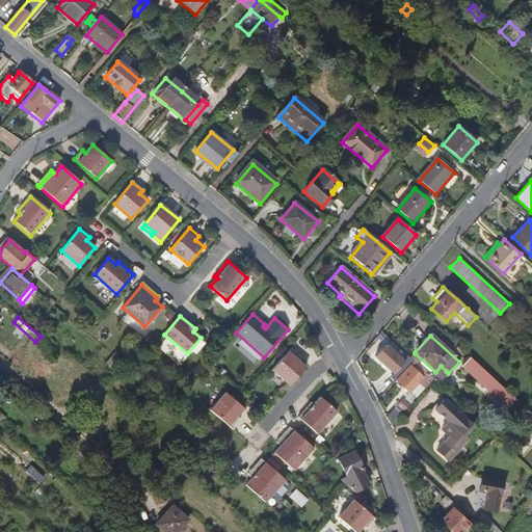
[(414,363),(430,377),(435,372),(415,353),(411,356),(392,338),(390,340),(405,354),(414,362),(414,363)]
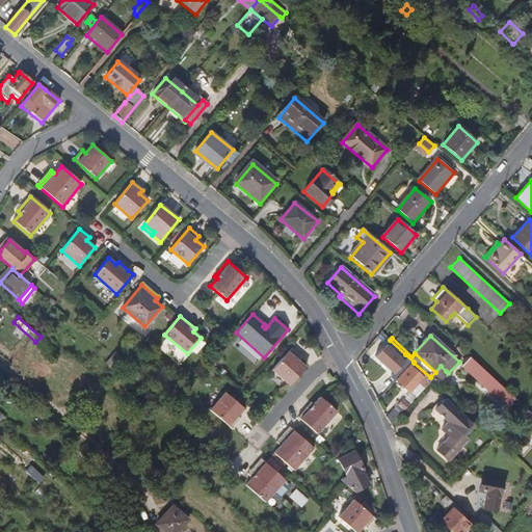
[(401,360),(386,345),(374,356),(388,370),(386,372),(396,381),(408,367),(401,360)]
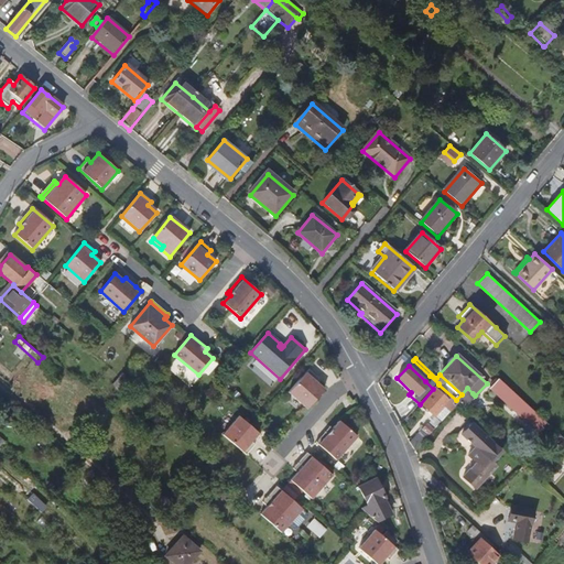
[(306,409),(324,389),(316,382),(318,379),(308,370),(288,393),(306,409)]
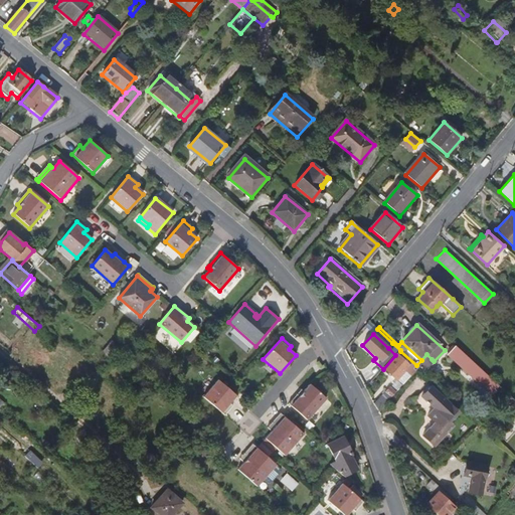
[(129,356),(112,341),(102,352),(112,360),(119,352),(126,359),(129,356)]
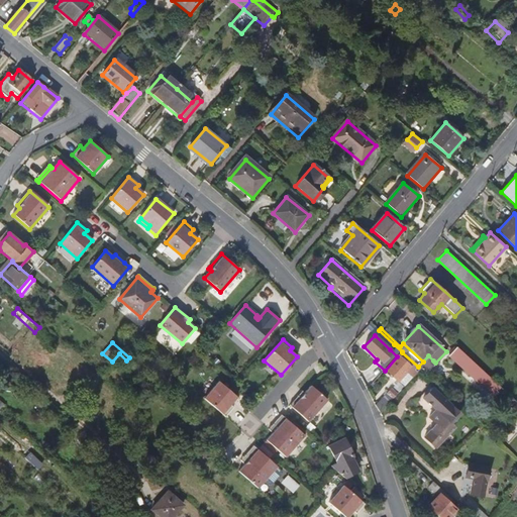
[(402,351),(394,344),(390,349),(397,356),(402,351)]
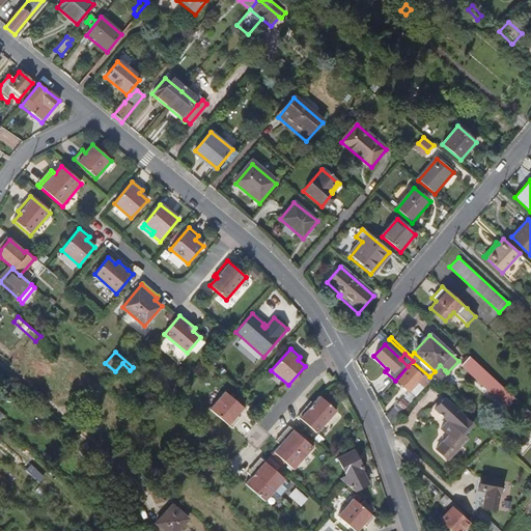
[(511,395),(469,357),(459,366),(483,388),(485,386),(496,395),(494,397),(502,404),(511,395)]
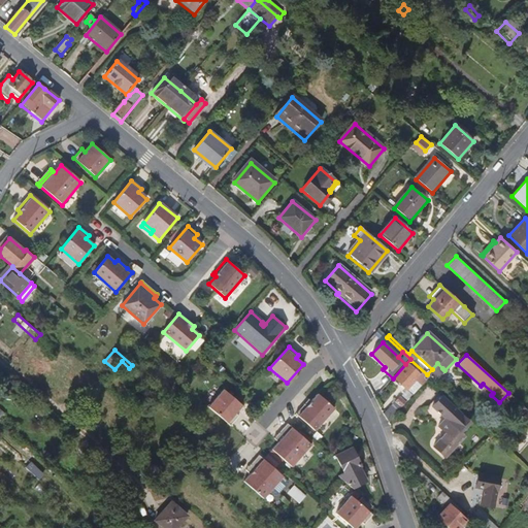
[(427,374),(410,360),(394,377),(405,388),(415,380),(422,386),(429,376),(427,374)]
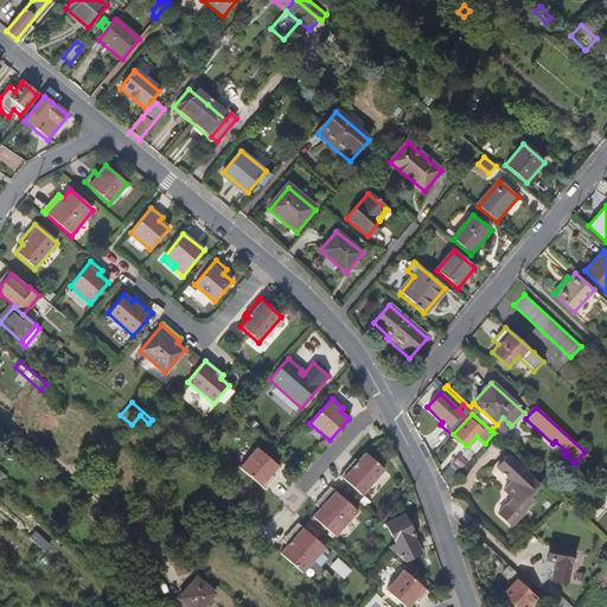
[(497,436),(509,423),(503,417),(497,425),(491,430),(493,433),(497,436)]
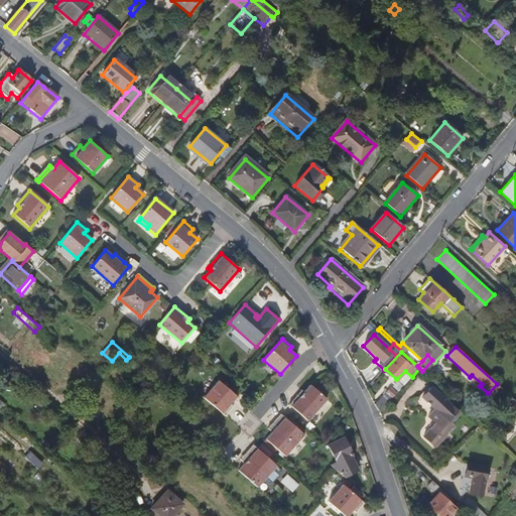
[(1,358),(0,359),(0,366),(4,370),(9,365),(1,358)]
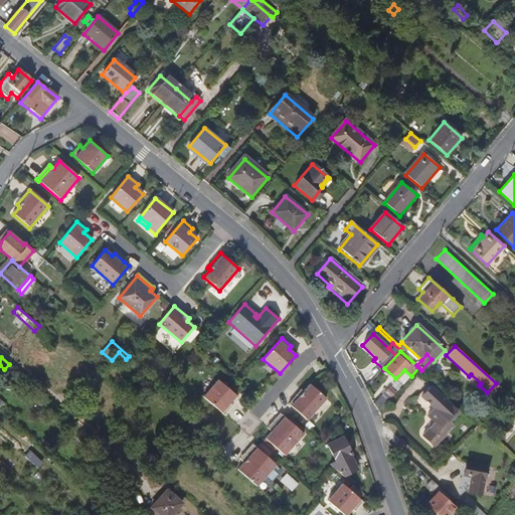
[(404,370),(395,378),(402,385),(411,376),(404,370)]
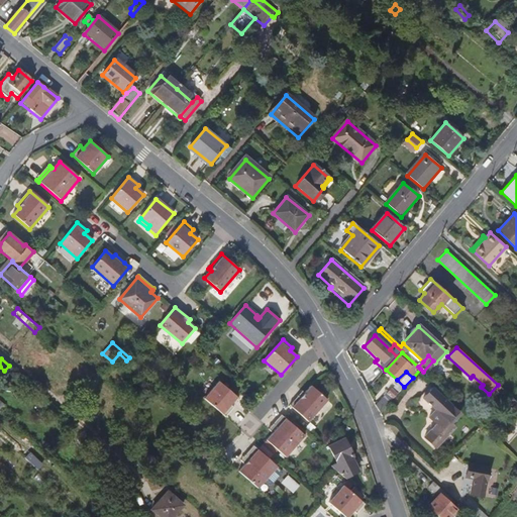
[(231,406),(238,398),(219,383),(205,399),(226,417),(234,408),(231,406)]
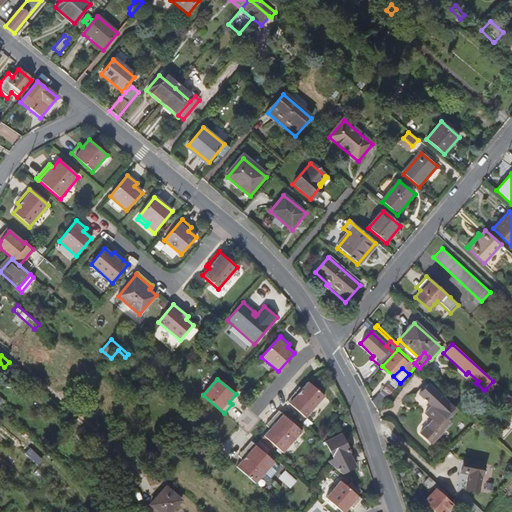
[(305,418),(324,397),(308,383),(302,390),(299,387),(286,402),(305,418)]
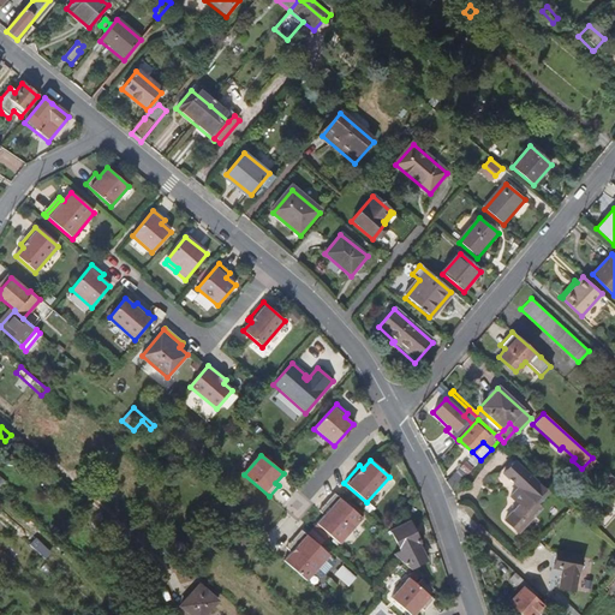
[(460,469),(466,475),(472,469),(465,463),(460,469)]
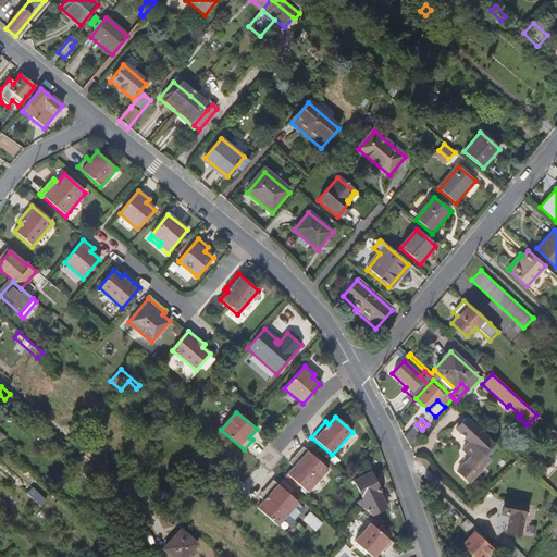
[(457,473),(468,483),(489,460),(484,457),(494,446),(465,419),(455,430),(469,443),(461,452),(470,458),(457,473)]
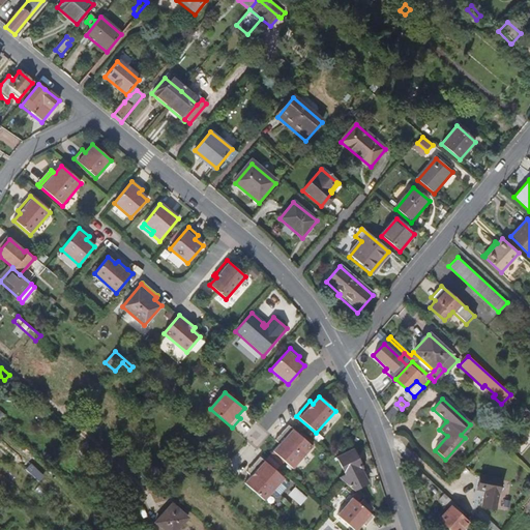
[(387,425),(402,409),(396,404),(385,415),(387,425)]
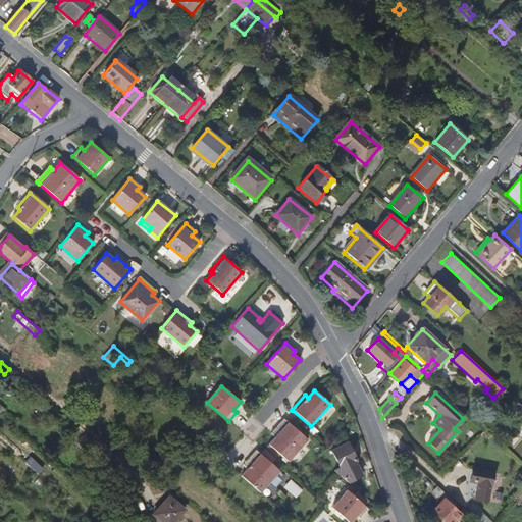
[(272,435),(285,421),(283,419),(270,434),(272,435)]
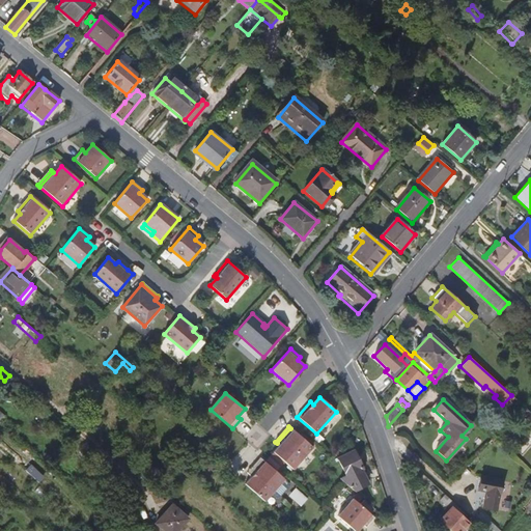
[(292,470),(312,447),(290,428),(277,443),(280,446),(273,452),(292,470)]
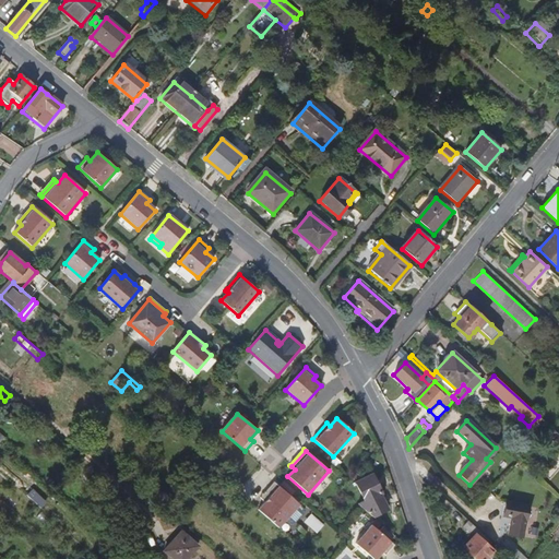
[(387,510),(379,494),(380,494),(371,475),(356,483),(365,501),(358,504),(359,504),(373,516),(387,510)]
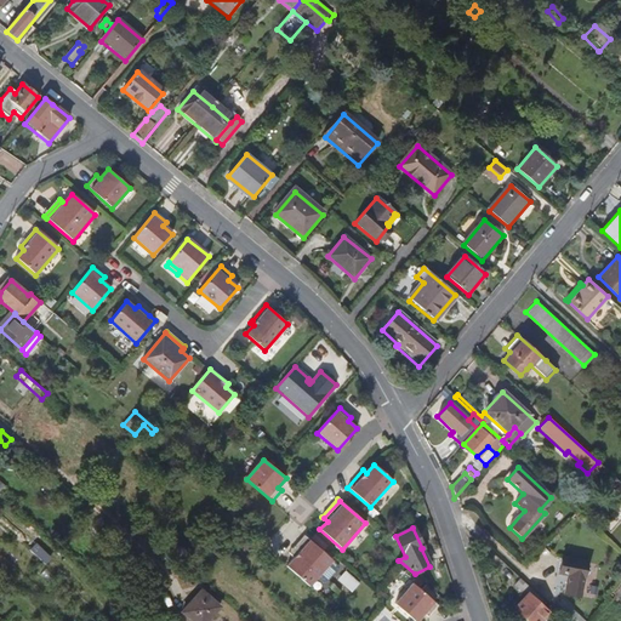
[(244,534),(238,541),(252,553),(258,546),(244,534)]
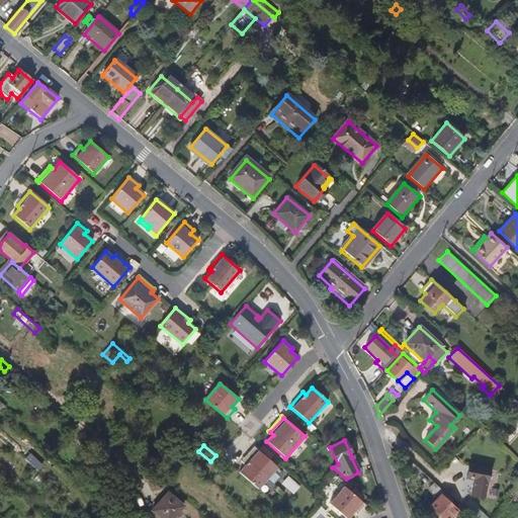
[(243,463),(255,449),(253,447),(241,462),(243,463)]
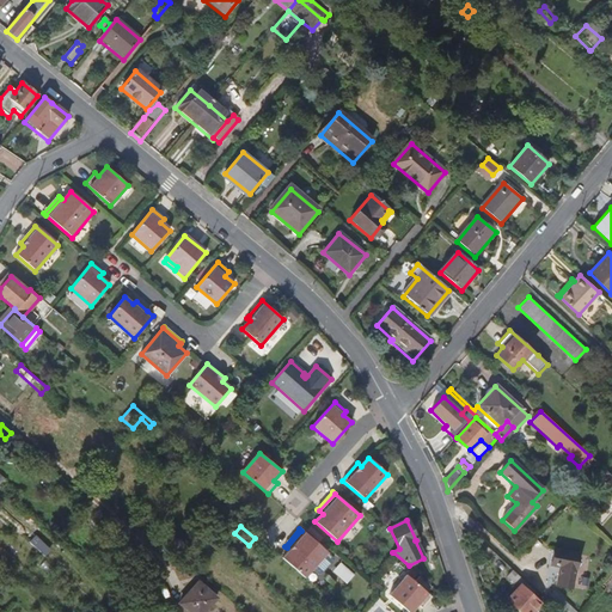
[(330,557),(328,554),(301,531),(287,548),(289,550),(282,558),(294,569),(305,579),(311,571),(318,577),(332,562),(331,558),(330,557)]
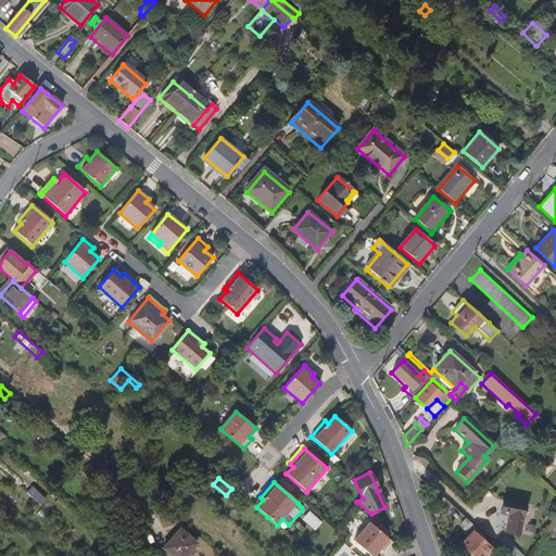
[(521,536),(527,507),(505,502),(502,515),(510,517),(506,533),(521,536)]
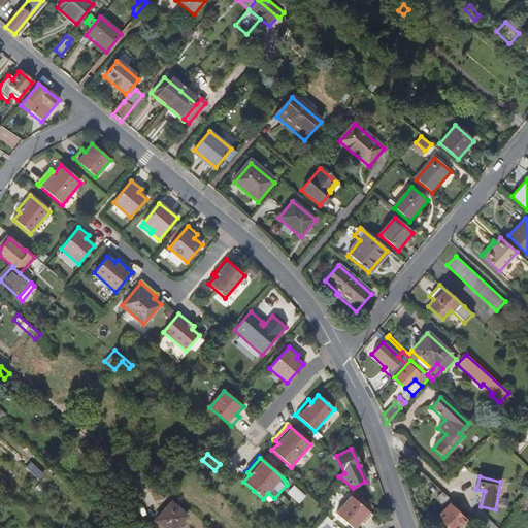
[(300,502),(306,494),(294,484),(288,491),(300,502)]
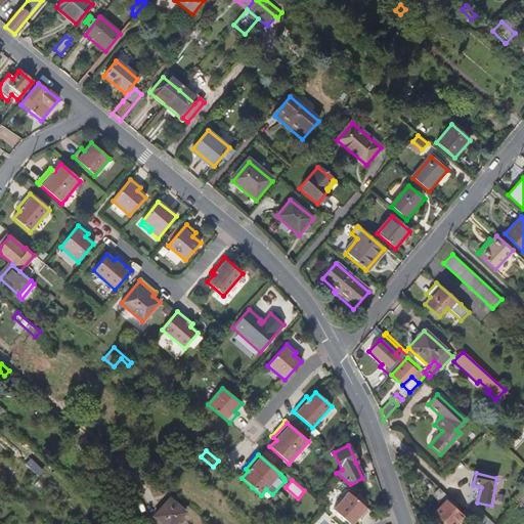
[(456,512),(446,501),(449,497),(439,488),(434,494),(444,504),(435,514),(445,523),(453,523),(457,520),(460,522),(462,520),(461,518),(462,516),(456,512)]
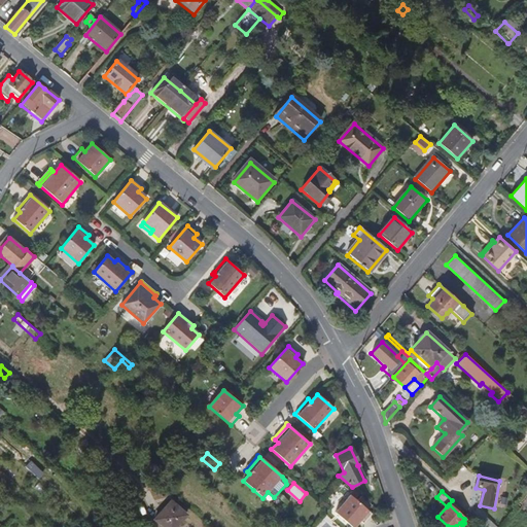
[(367,511),(357,501),(350,495),(335,512),(351,526),(354,526),(360,521),(363,524),(372,514),(367,511)]
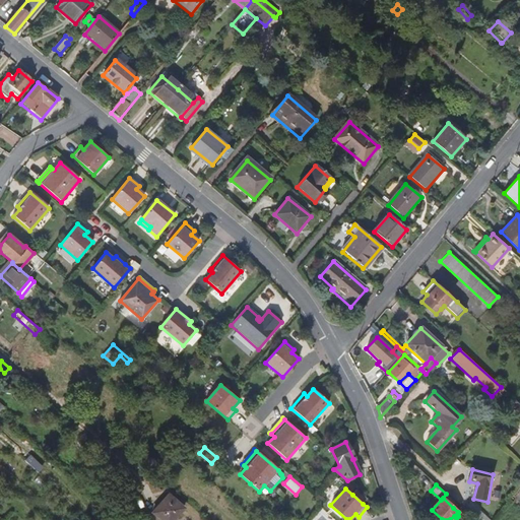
[(367,499),(356,490),(352,495),(363,504),(367,499)]
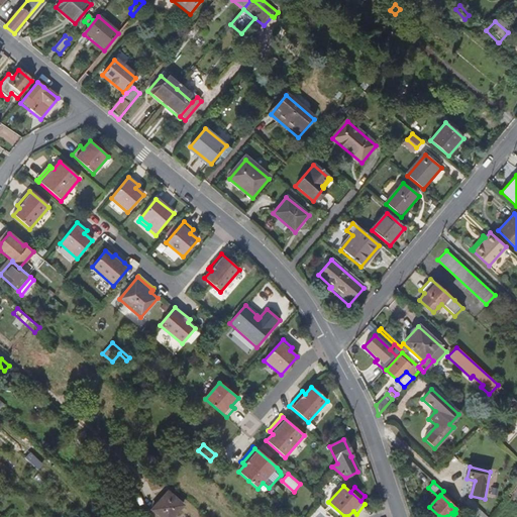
[(440,495),(450,505),(453,501),(443,491),(440,495)]
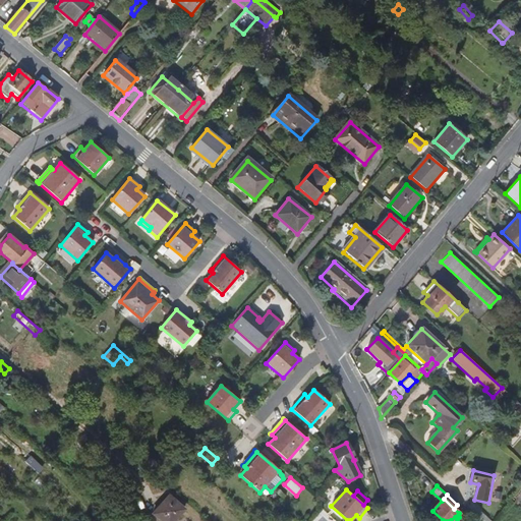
[(156,520),(173,520),(182,512),(166,498),(151,516),(156,520)]
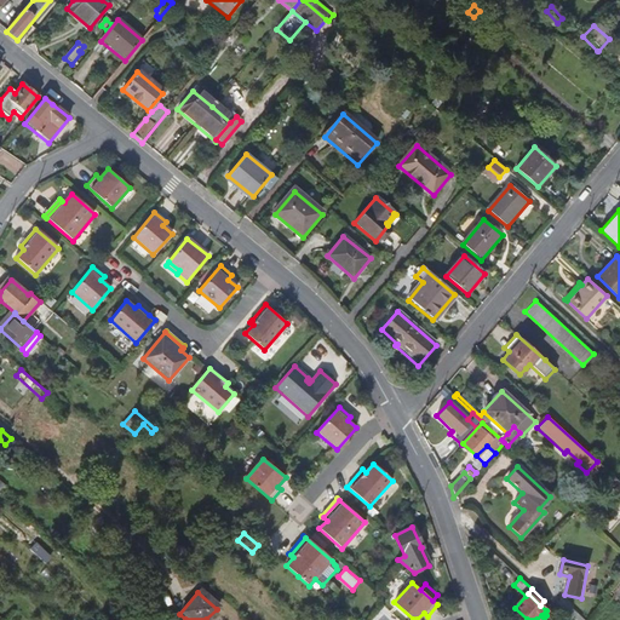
[(556,609),(567,619),(581,619),(562,602),(556,609)]
